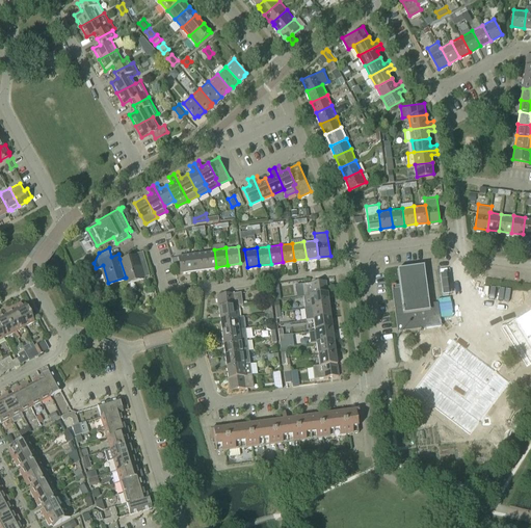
[(131,256),(120,259),(126,278),(125,278),(126,283),(143,278),(143,274),(151,272),(143,248),(130,253),(131,256)]
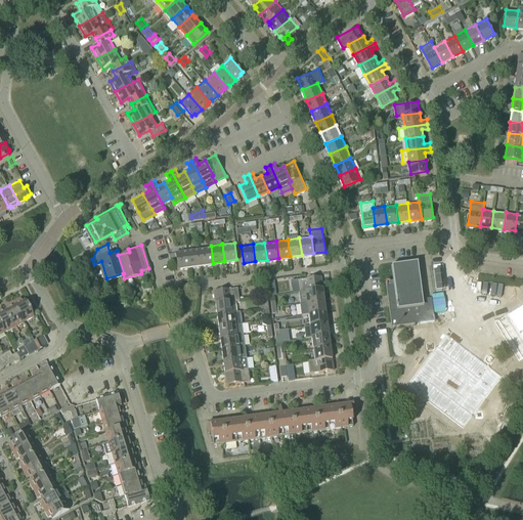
[(213,263),(211,246),(200,247),(202,264),(213,263)]
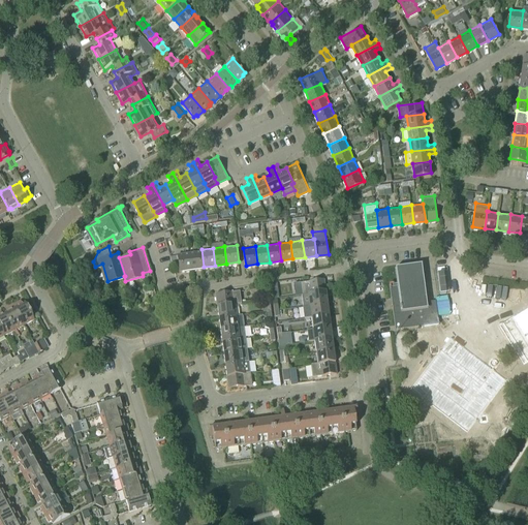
[(204,267),(202,249),(189,251),(191,269),(204,267)]
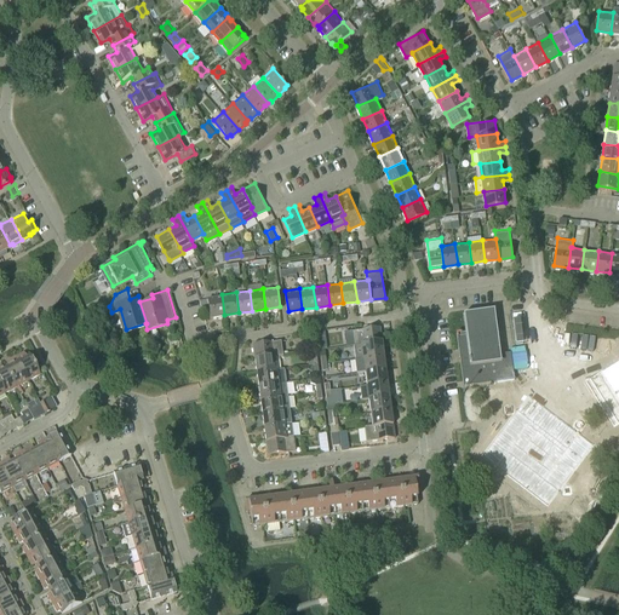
[(224,315),(222,294),(208,297),(210,306),(211,316),(224,315)]
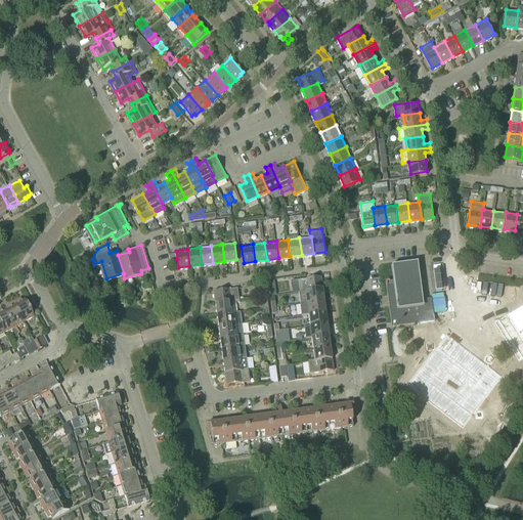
[(394,277),(387,278),(393,323),(435,319),(432,296),(423,297),(418,259),(392,263),(394,277)]
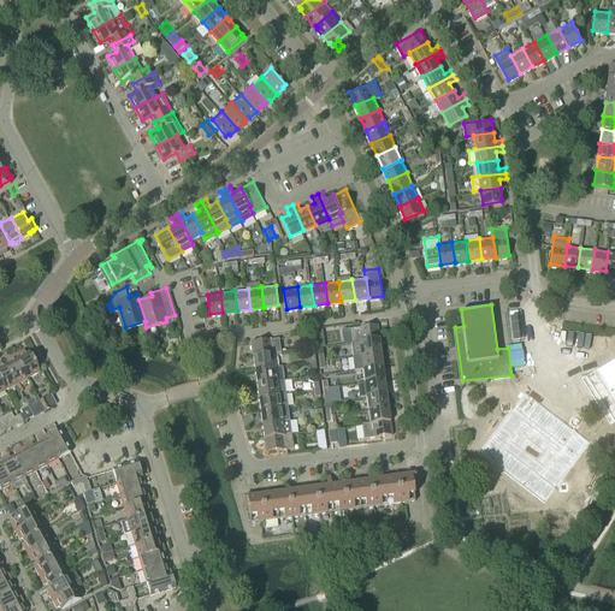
[(360,339),(380,337),(378,322),(350,326),(353,340),(360,339)]
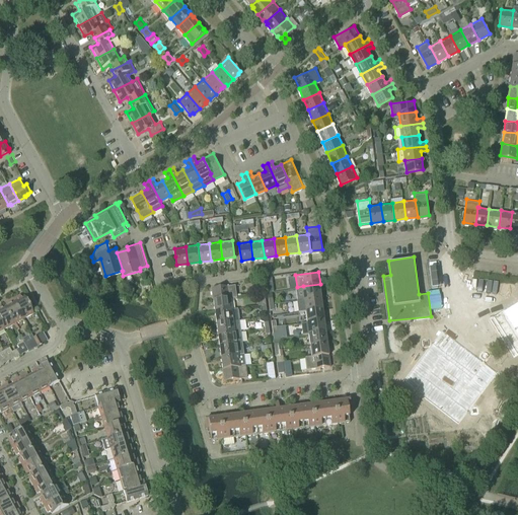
[(231,295),(231,296),(237,295),(236,283),(212,286),(214,297),(231,295)]
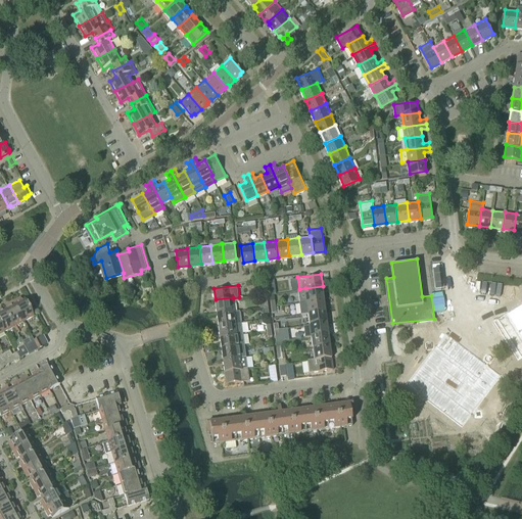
[(299,289),(300,300),(306,299),(324,297),(323,286),(305,288),(299,289)]
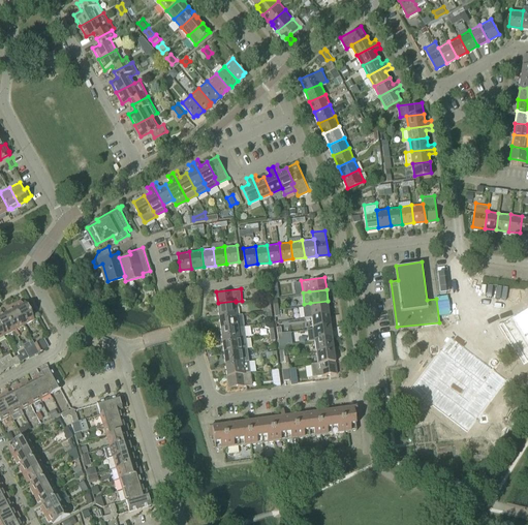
[(21,298),(13,302),(24,321),(34,316),(25,299),(23,301),(21,298)]
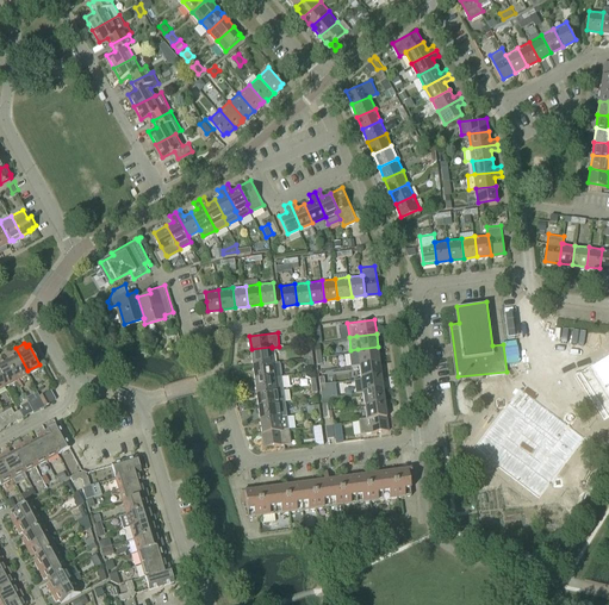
[(608,343),(569,368),(602,423),(608,418),(608,343)]
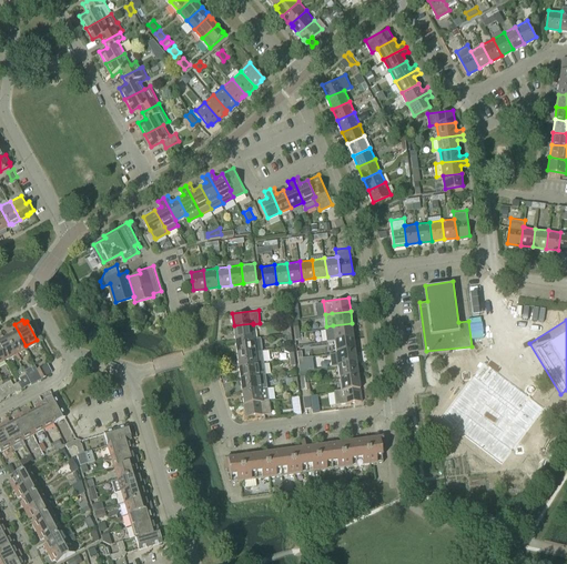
[(253,323),(234,325),(235,339),(254,335),(253,324),(253,323)]
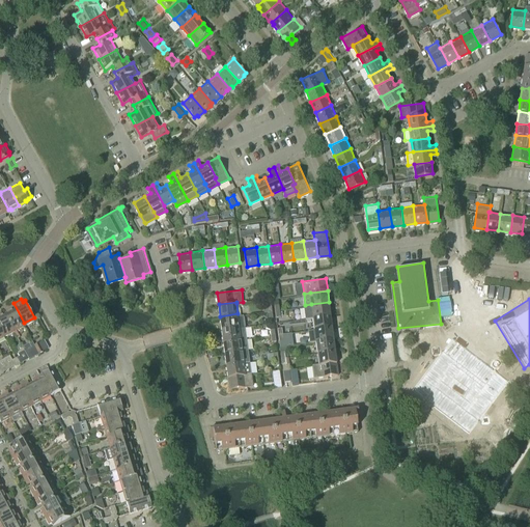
[(331,313),(329,302),(311,304),(313,316),(331,313)]
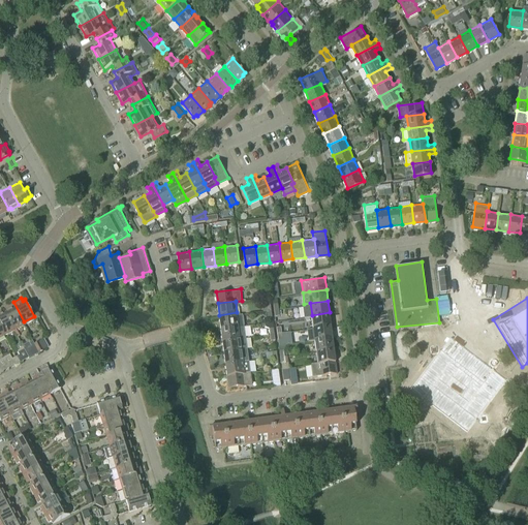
[(24,321),(13,302),(6,306),(7,309),(5,310),(14,327),(24,321)]
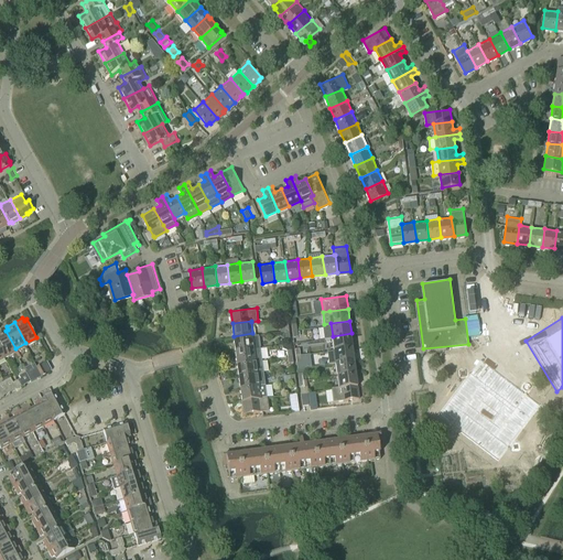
[(1,329),(0,330),(0,345),(6,355),(15,348),(6,331),(3,332),(1,329)]
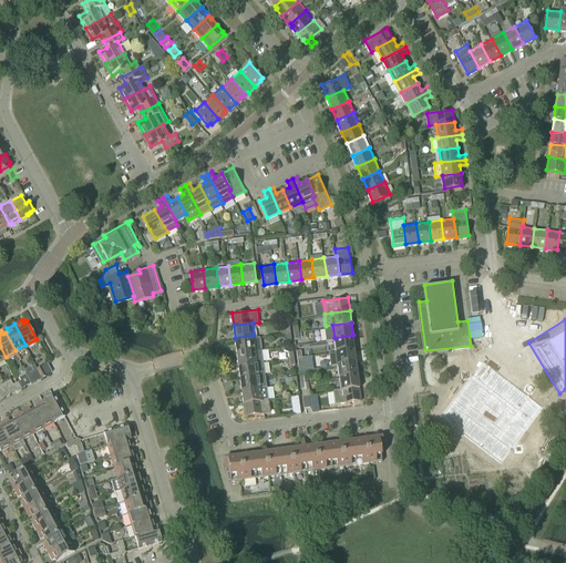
[(254,336),(254,335),(235,338),(237,350),(263,347),(260,335),(254,336)]
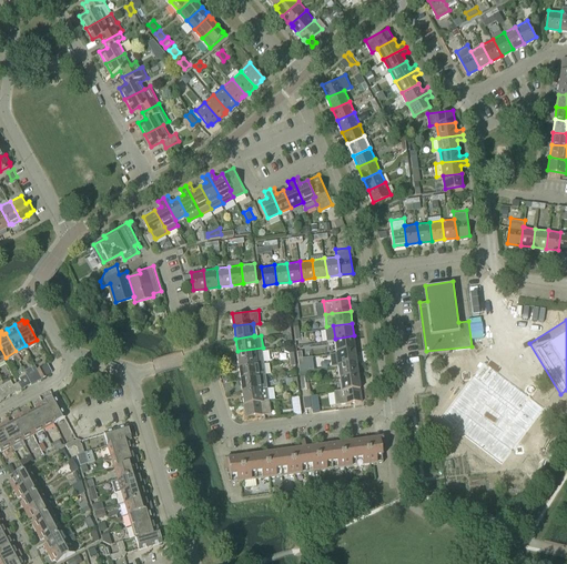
[(354,335),(335,339),(337,351),(355,349),(354,335)]
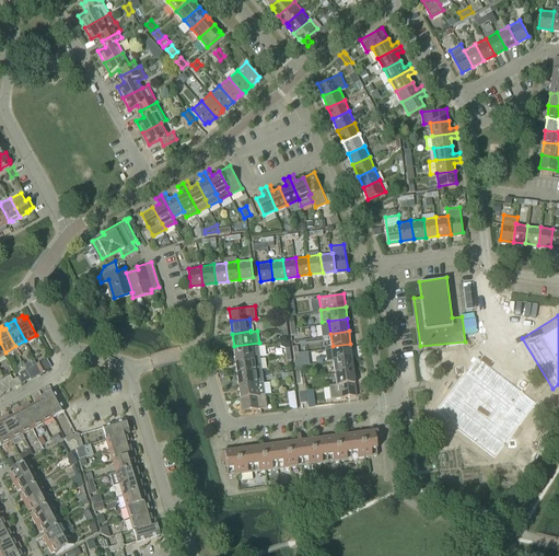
[(286,345),(287,351),(291,351),(289,338),(281,339),(281,344),(286,345)]
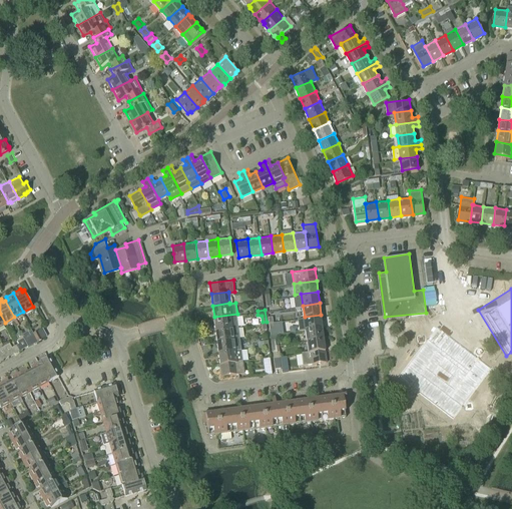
[(237,314),(214,317),(216,329),(239,326),(237,314)]
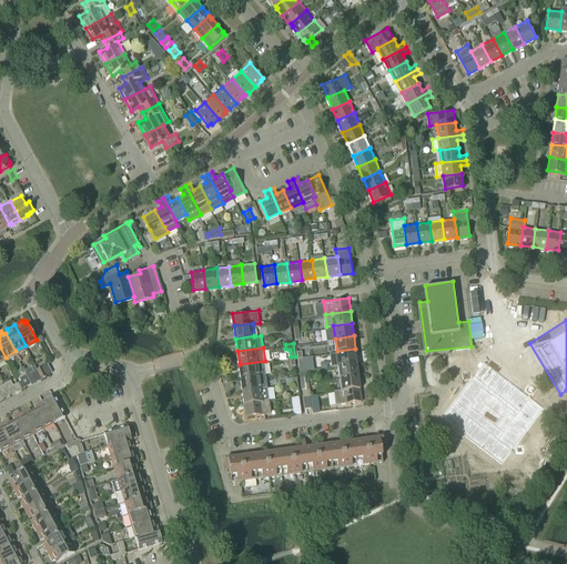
[(333,364),(338,363),(357,361),(355,349),(337,351),(331,352),(333,364)]
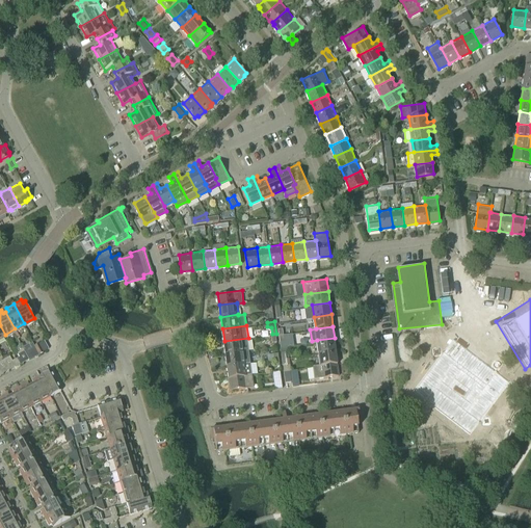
[(453,327),(413,381),(470,425),(510,371),(453,327)]
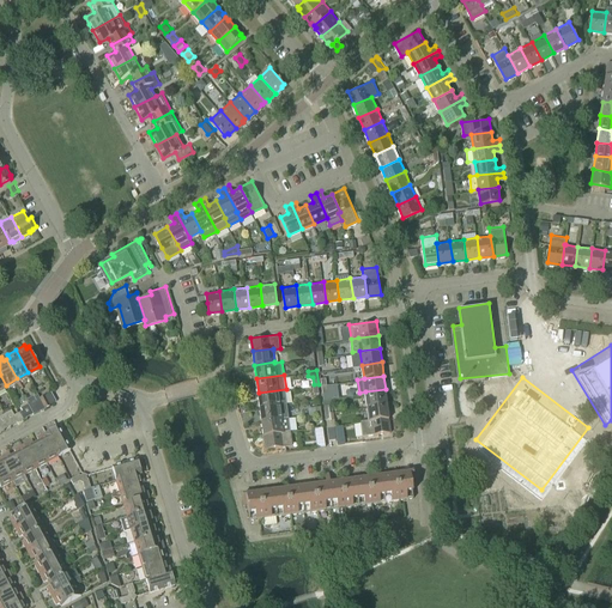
[(56,399),(52,388),(41,394),(42,396),(46,405),(50,402),(50,401),(56,399)]
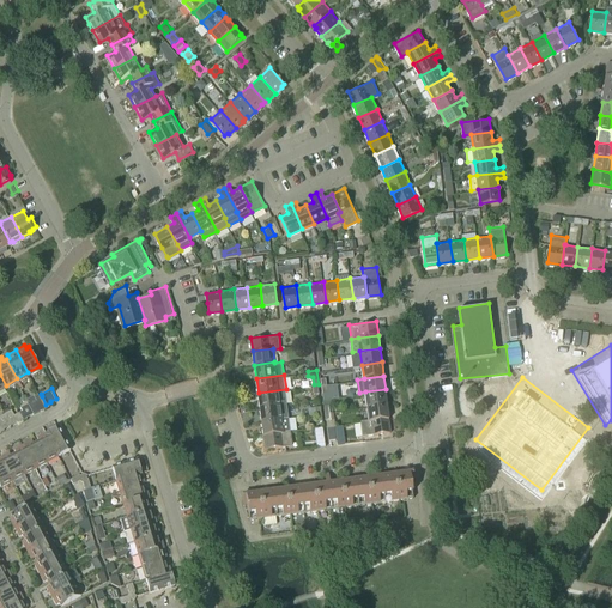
[(286,389),(259,393),(260,406),(288,402),(286,389)]
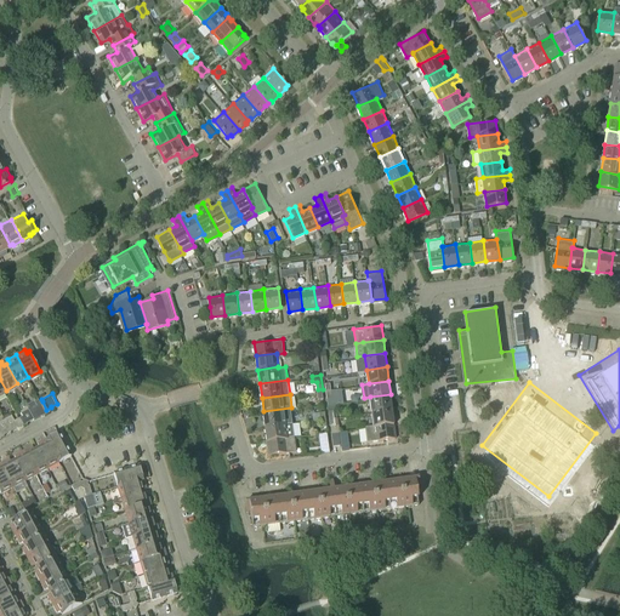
[(392,408),(391,394),(370,397),(373,410),(392,408)]
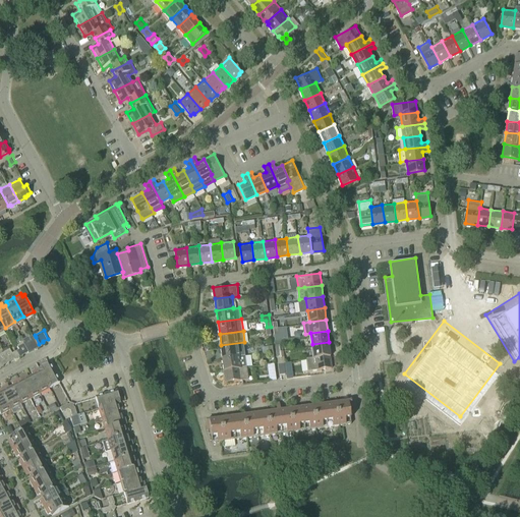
[(20,346),(16,348),(20,355),(23,353),(23,352),(29,349),(22,338),(18,343),(20,346)]
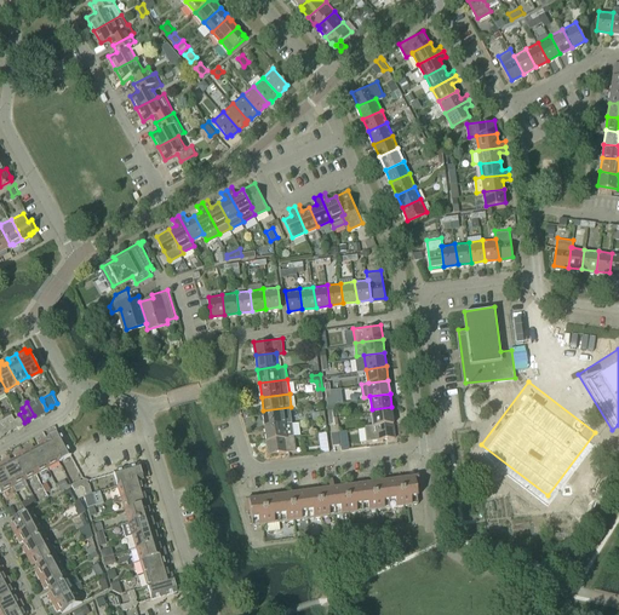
[(291,407),(263,411),(265,424),(293,420),(291,407)]
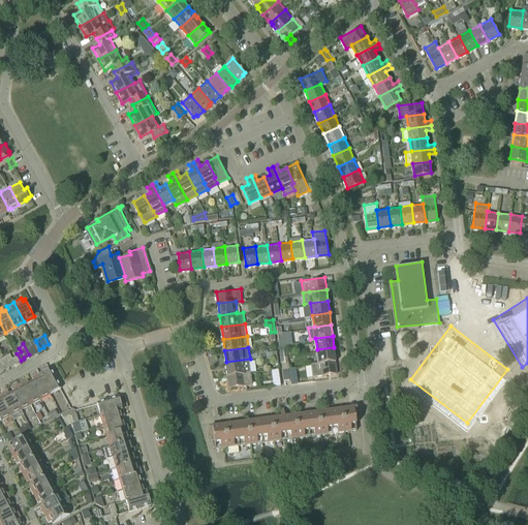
[(336,359),(334,347),(317,349),(318,361),(318,362),(336,359)]
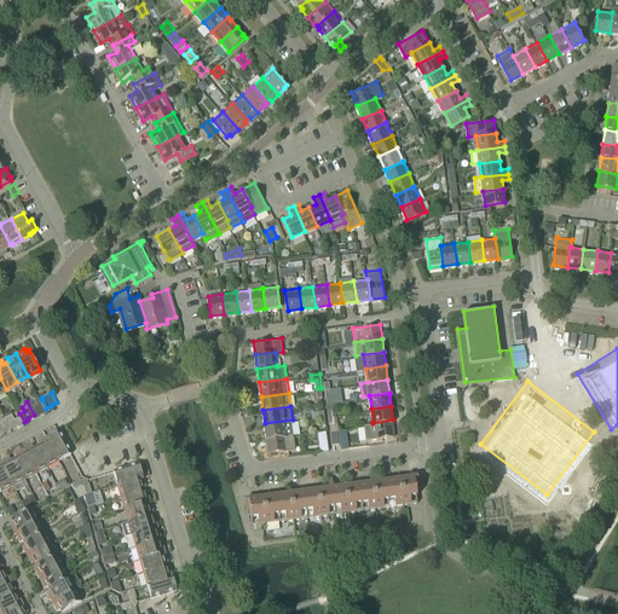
[(19,413),(15,416),(12,411),(5,415),(11,427),(18,423),(19,424),(24,422),(19,413)]
